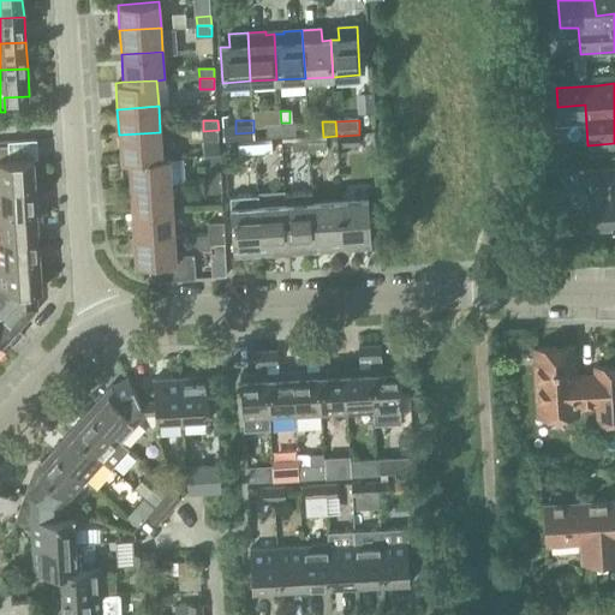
[(270,137),(281,137),(280,124),(269,125),(270,137)]
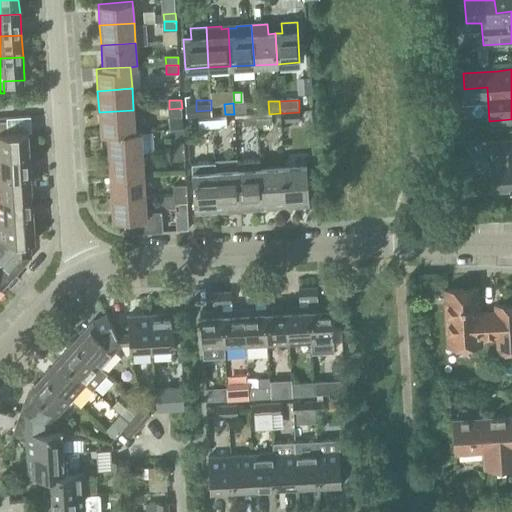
[(233,103),(234,114),(245,113),(244,103),(233,103)]
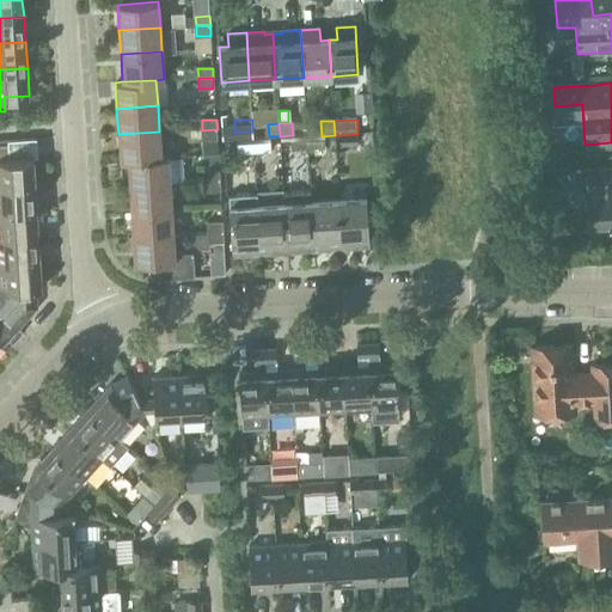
[(202,130),(202,140),(218,140),(218,129),(202,130)]
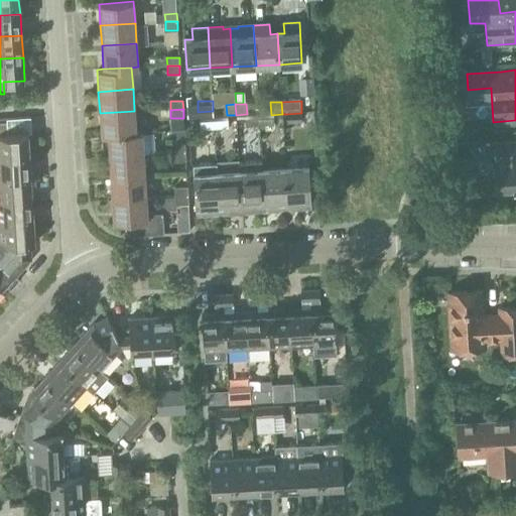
[(107,136),(136,134),(134,111),(100,113),(101,136),(107,136)]
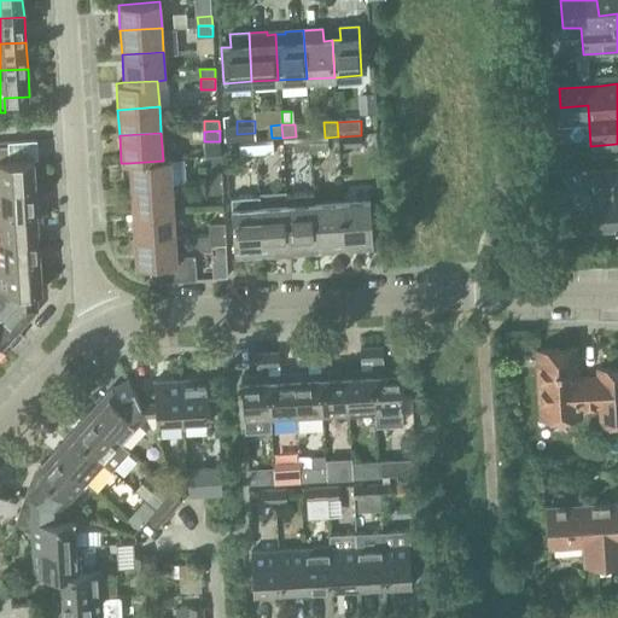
[(361,135),(344,136),(344,145),(362,145),(361,135)]
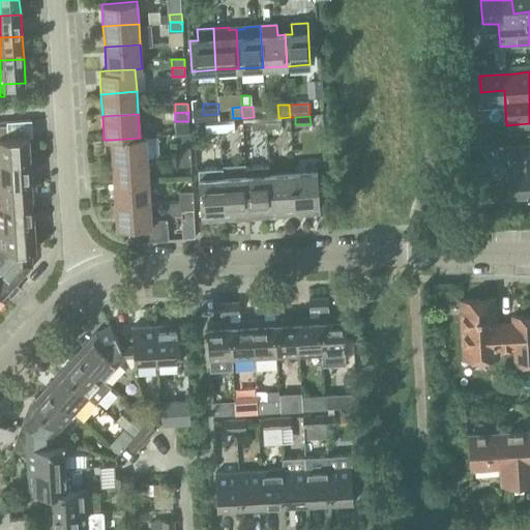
[(281,119),(266,120),(267,128),(281,127),(281,119)]
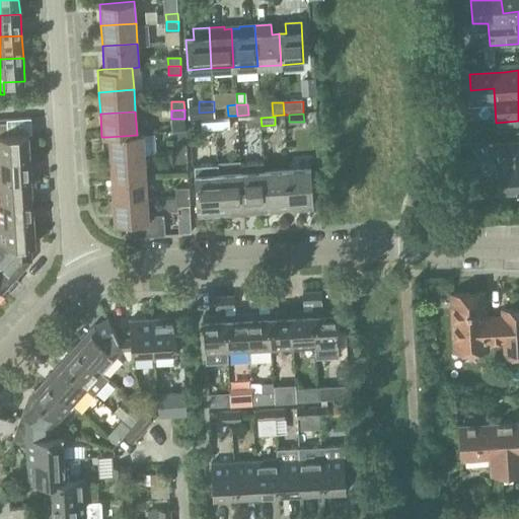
[(260,119),(238,120),(239,129),(261,127),(260,119)]
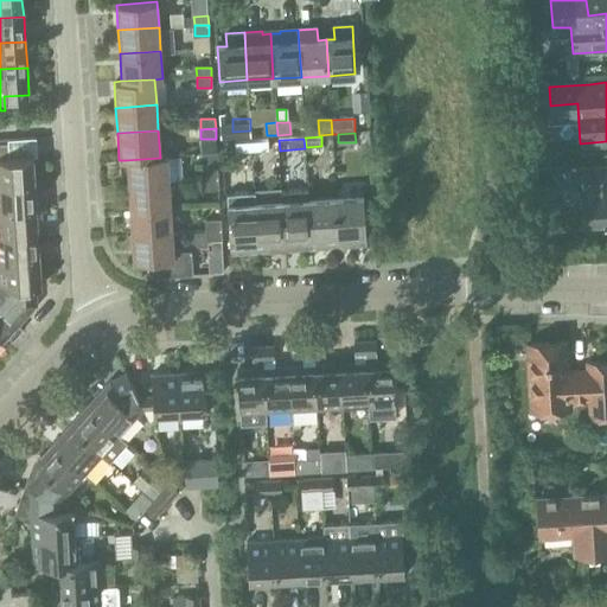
[(251,142),(235,145),(236,153),(253,152),(251,142)]
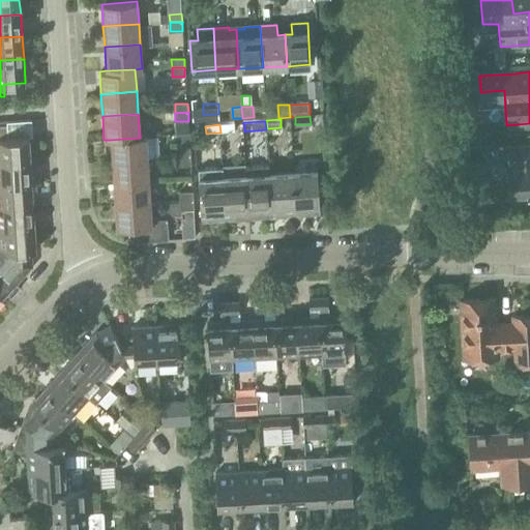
[(235,131),(234,124),(219,124),(221,133),(235,131)]
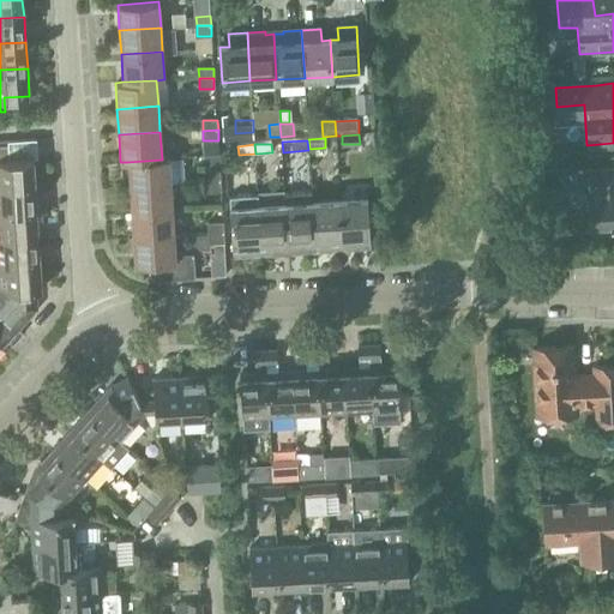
[(0,187),(35,186),(34,160),(8,161),(7,145),(0,145),(0,187)]
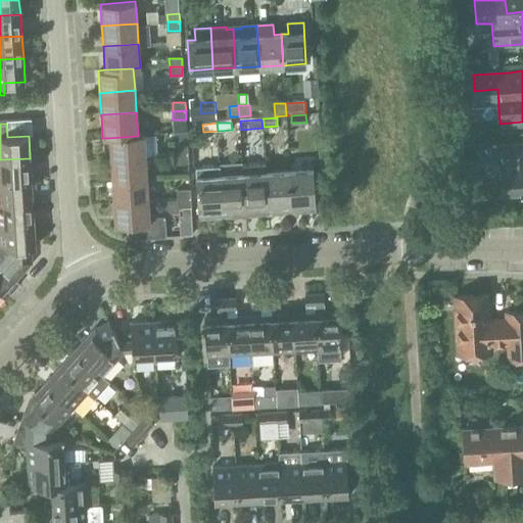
[(110,162),(145,160),(144,136),(138,136),(108,138),(110,162)]
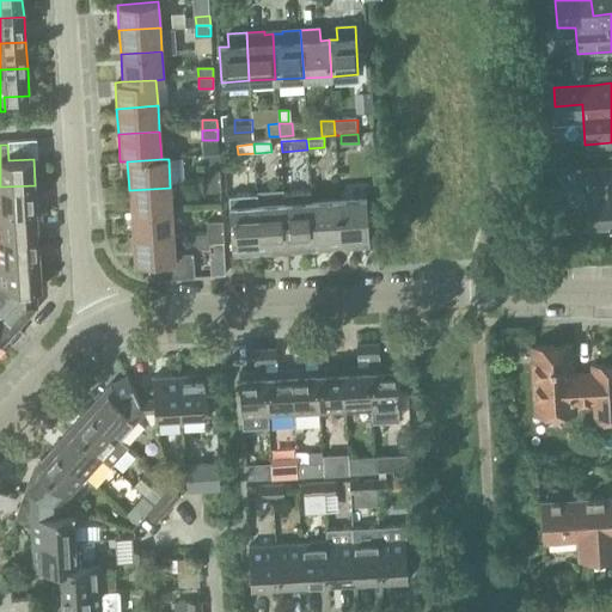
[(611,166),(574,169),(575,189),(582,188),(585,224),(606,222),(607,232),(611,232),(611,166)]
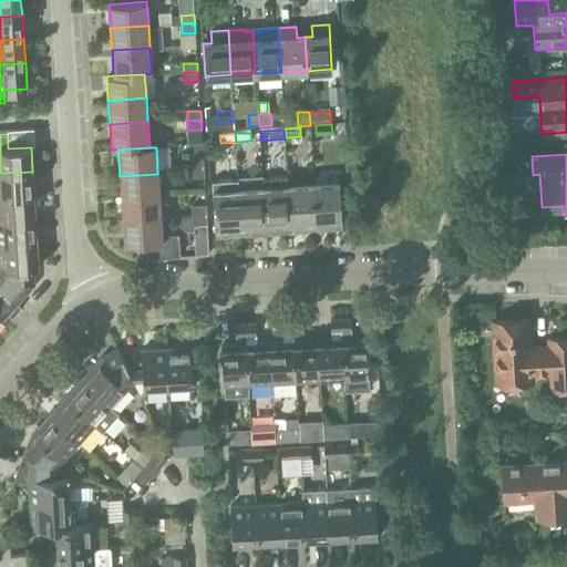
[(204,158),(189,158),(191,167),(204,167),(204,158)]
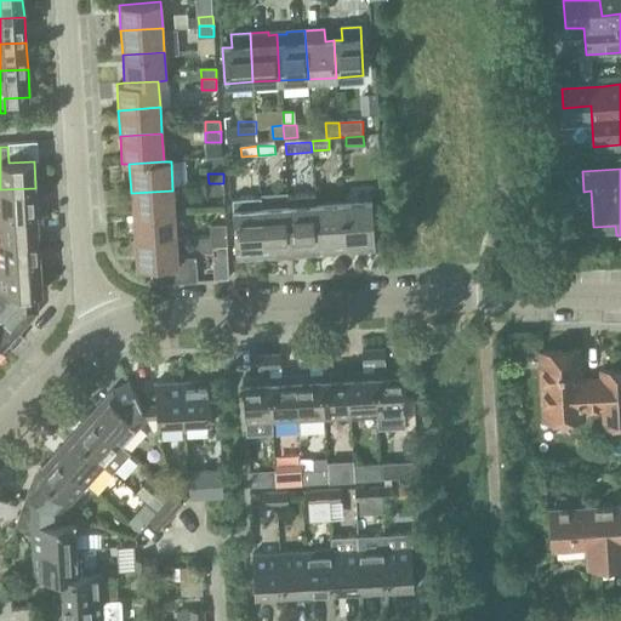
[(224,193),(223,183),(209,183),(209,193),(224,193)]
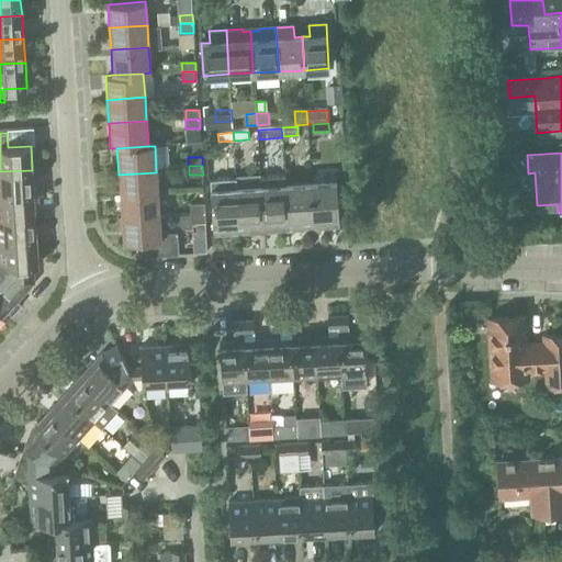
[(0,194),(33,193),(32,170),(0,171),(0,194)]
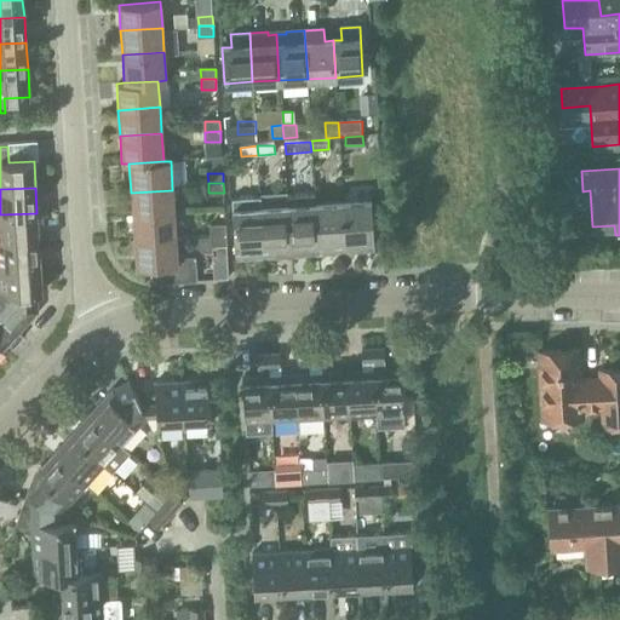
[(132,217),(174,214),(172,190),(131,193),(132,217)]
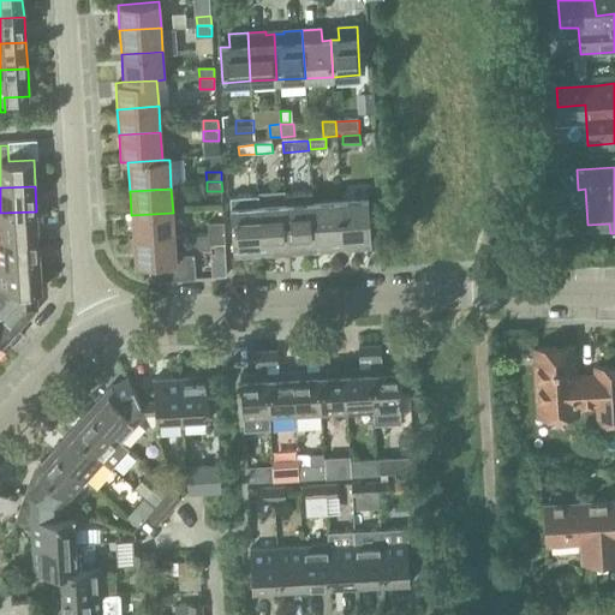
[(310,191),(285,193),(285,206),(287,240),(296,240),(297,254),(316,251),(312,204),(310,204),(310,191)]
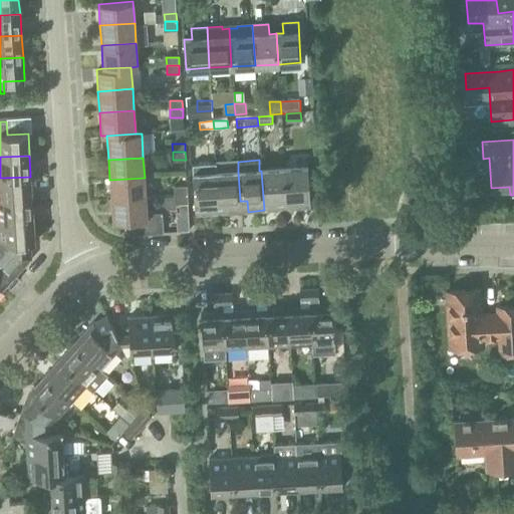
[(215,162),(192,163),(194,204),(202,204),(202,214),(218,213),(216,174),(215,162)]
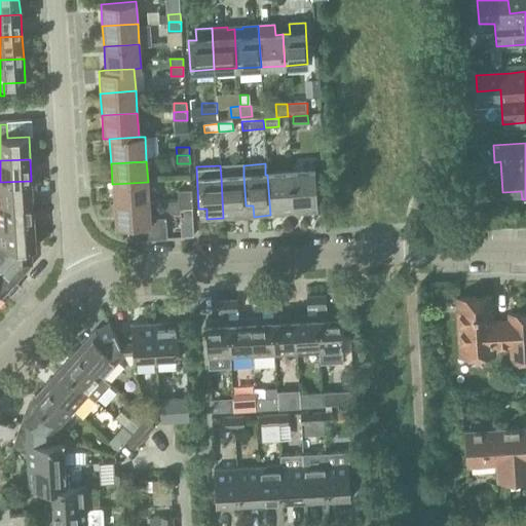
[(314,172),(291,173),(293,202),(301,202),(301,213),(317,212),(314,172)]
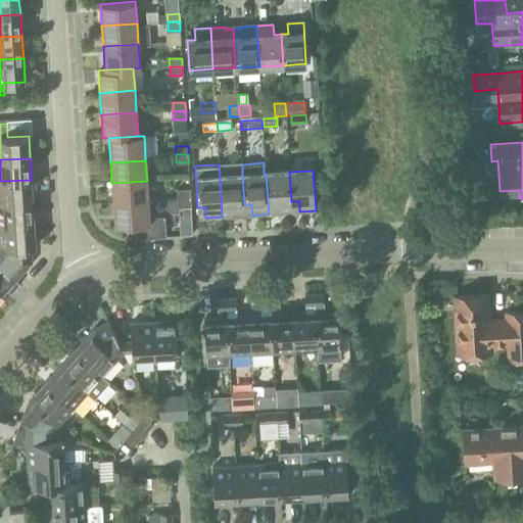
[(266,174),(269,214),(284,212),(283,202),(291,201),(289,172),(266,174)]
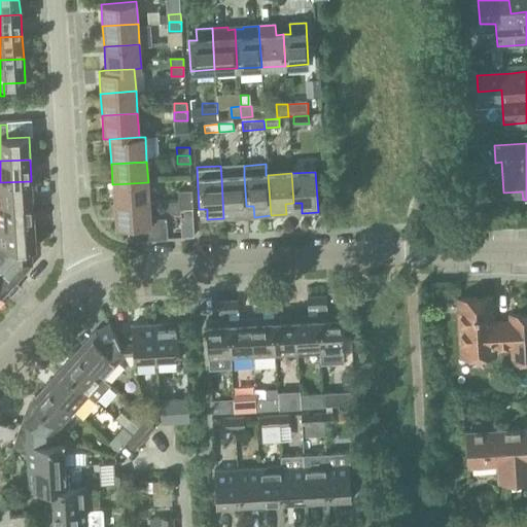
[(244,176),(221,178),(223,218),(223,219),(239,217),(238,207),(246,206),(244,176)]
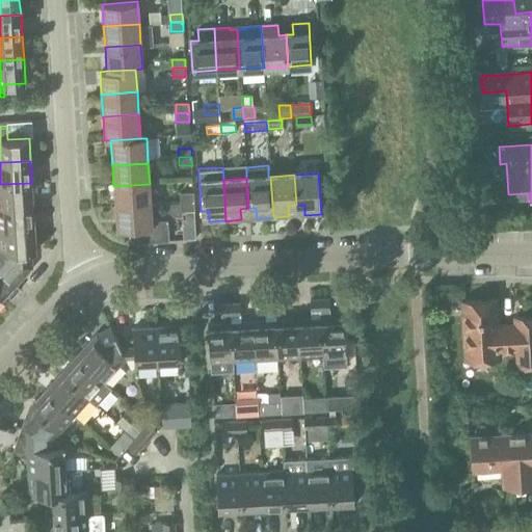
[(0,207),(33,206),(31,183),(0,184),(0,207)]
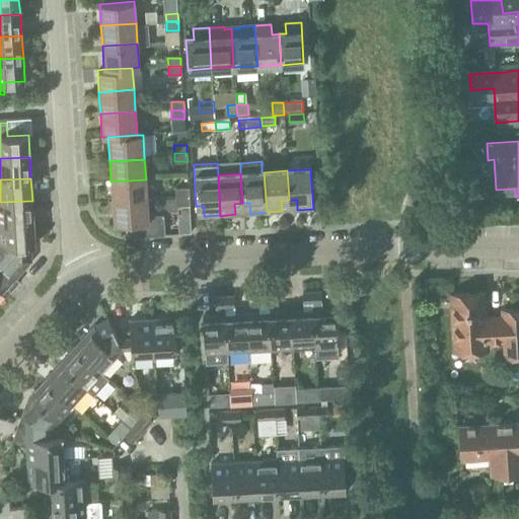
[(112,203),(147,201),(146,179),(110,181),(112,203)]
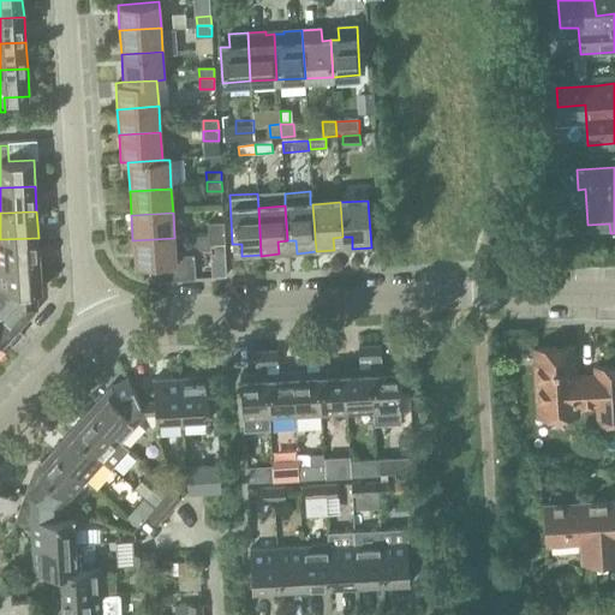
[(209,236),(225,234),(225,225),(209,225),(209,236)]
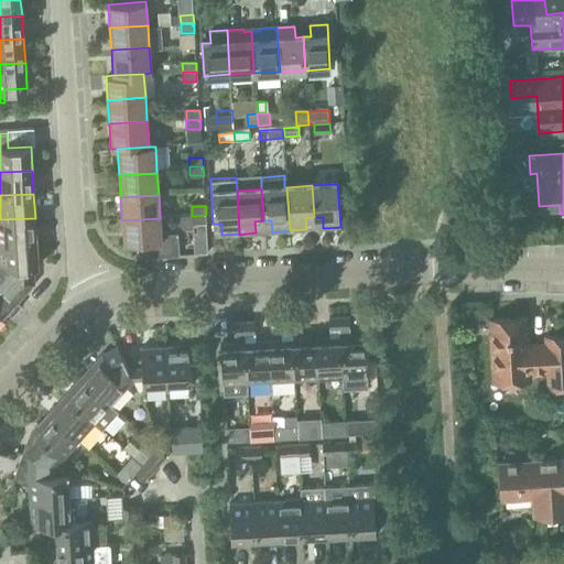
[(206,225),(206,215),(192,216),(192,225),(206,225)]
